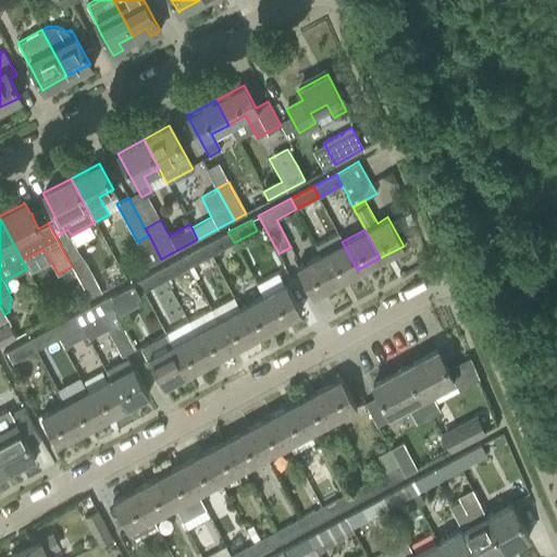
[(211,256),(234,243),(227,232),(206,245),(211,256)]
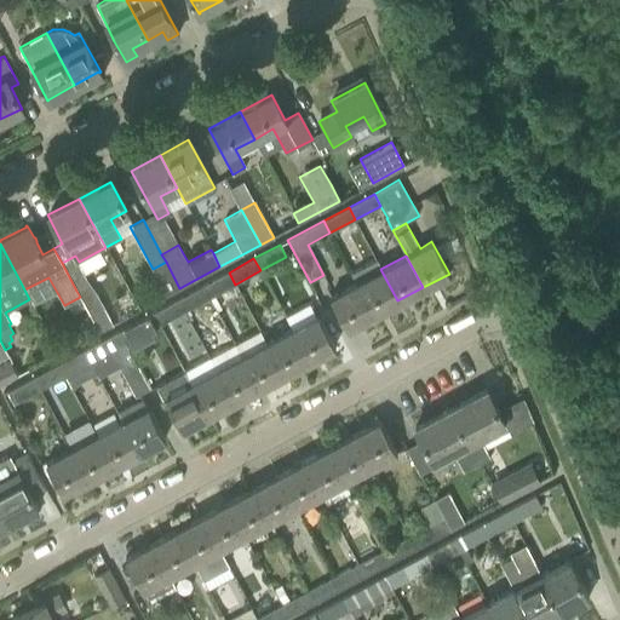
[(350,273),(356,282),(373,314),(397,300),(380,269),(375,259),(350,273)]
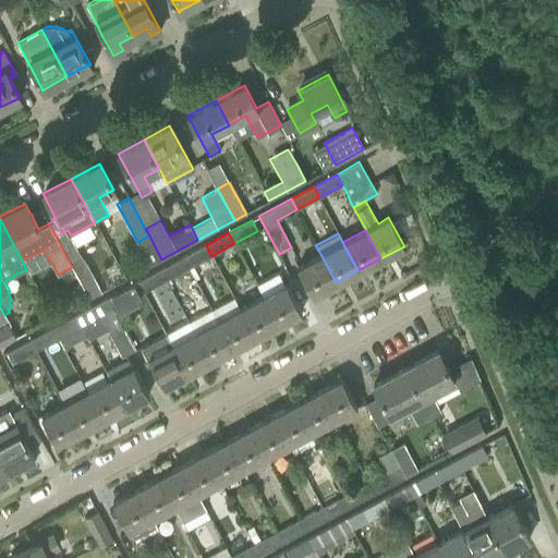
[(189,268),(211,256),(206,245),(183,257),(189,268)]
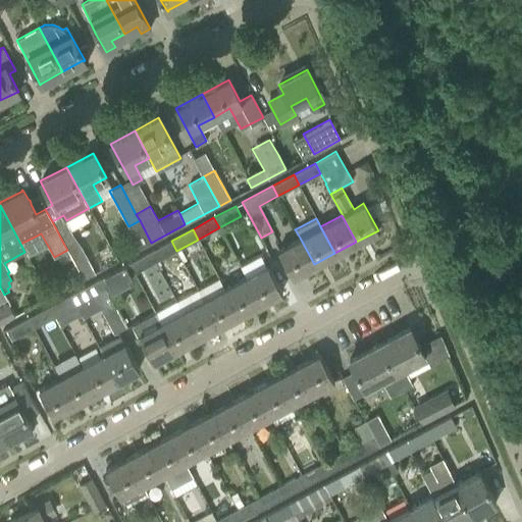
[(292,276),(314,264),(300,238),(277,250),(292,276)]
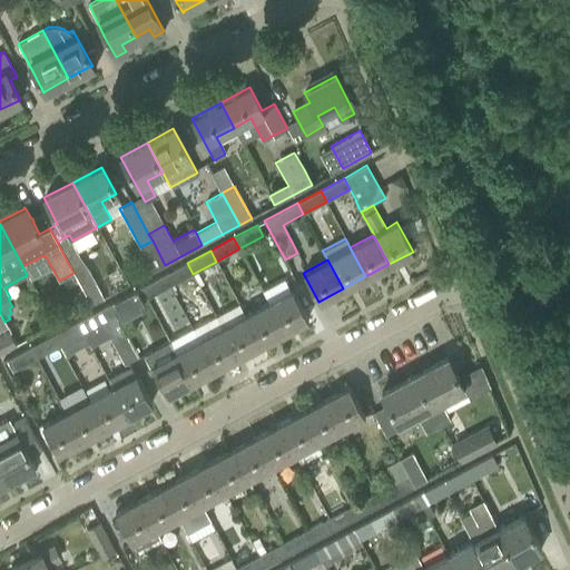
[(82,261),(70,267),(74,273),(91,305),(104,297),(82,261)]
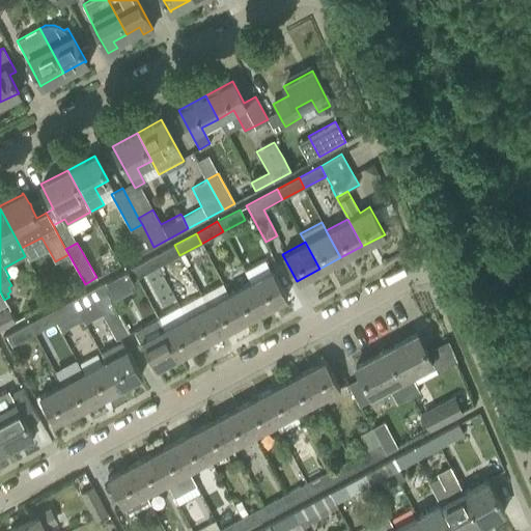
[(158,267),(179,255),(174,245),(152,256),(158,267)]
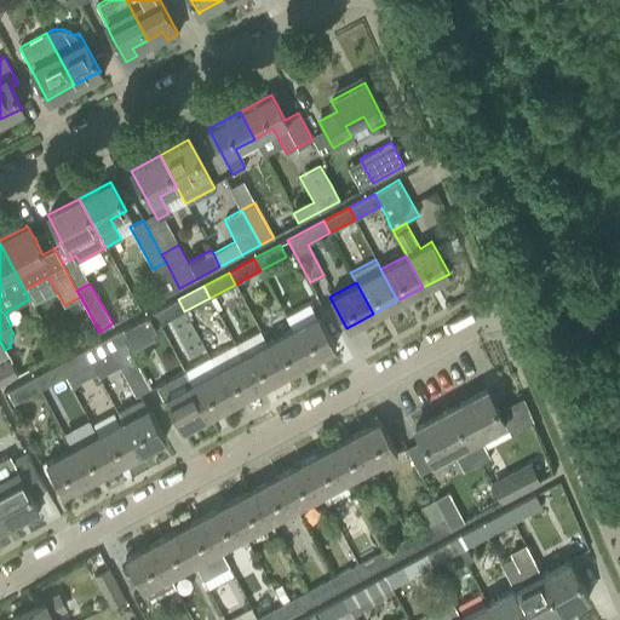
[(159,325),(184,311),(178,299),(153,313),(159,325)]
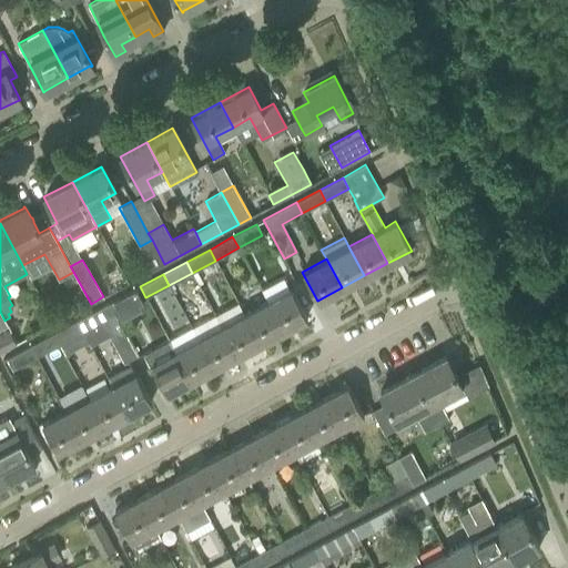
[(121,317),(141,306),(139,302),(142,301),(142,300),(145,297),(140,286),(103,306),(119,337),(125,334),(115,315),(119,313),(121,317)]
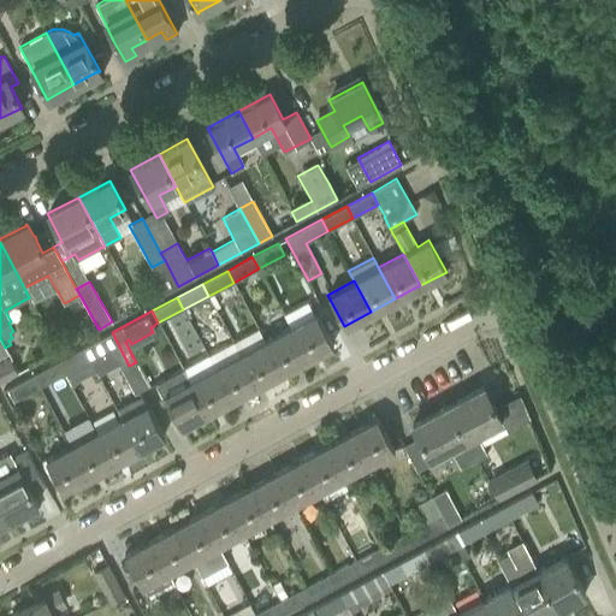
[(280,371),(306,357),(290,327),(282,313),(256,326),(265,341),(280,371)]
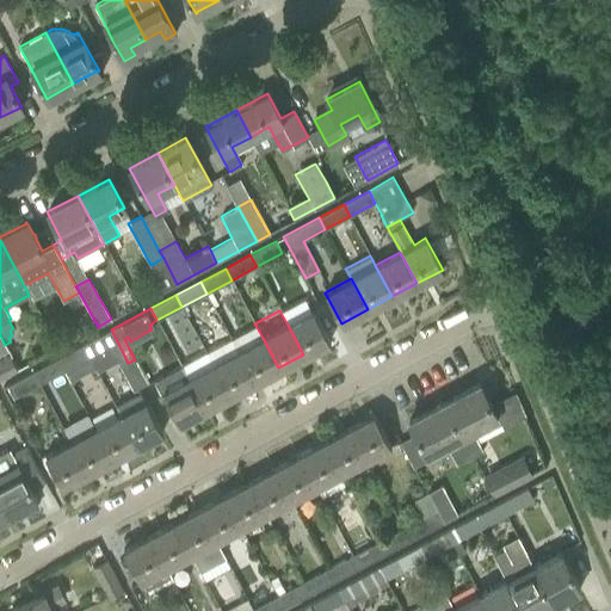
[(313,310),(288,325),(303,355),(327,341),(328,343),(329,341),(313,310)]
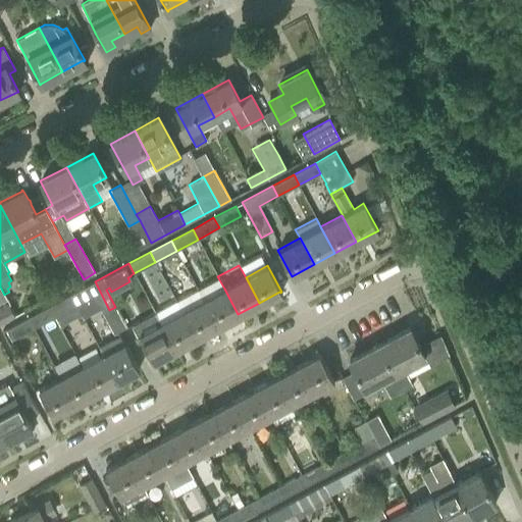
[(109,310),(100,293),(95,281),(69,296),(74,306),(84,301),(89,312),(99,307),(103,314),(109,310)]
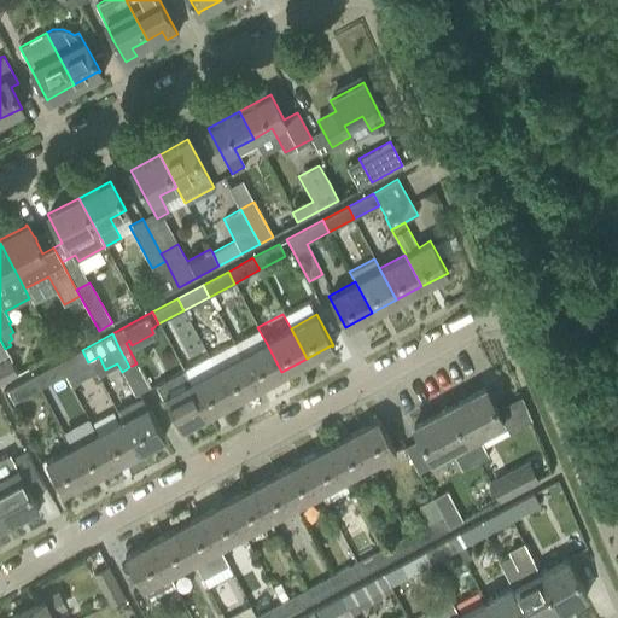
[(257,386),(281,372),(266,342),(240,355),(257,386)]
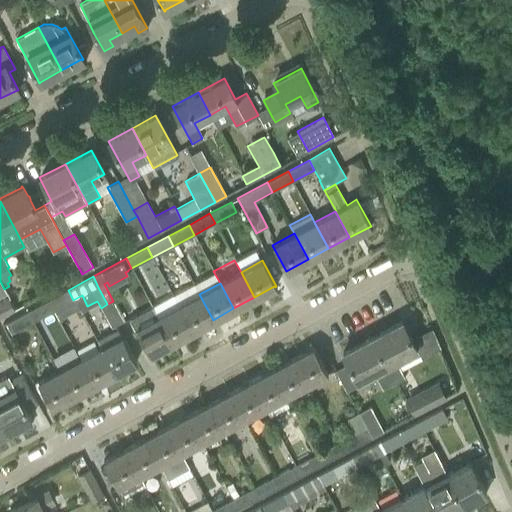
[(78,309),(73,300),(68,290),(48,301),(53,311),(58,320),(78,309)]
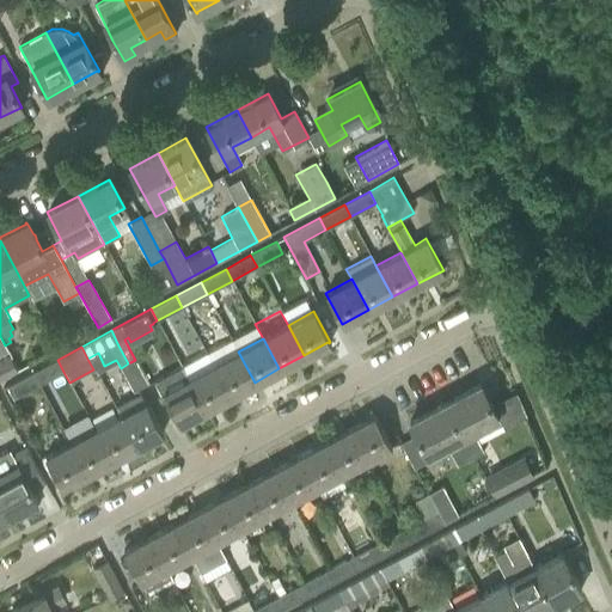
[(230,396),(255,383),(238,352),(213,366),(230,396)]
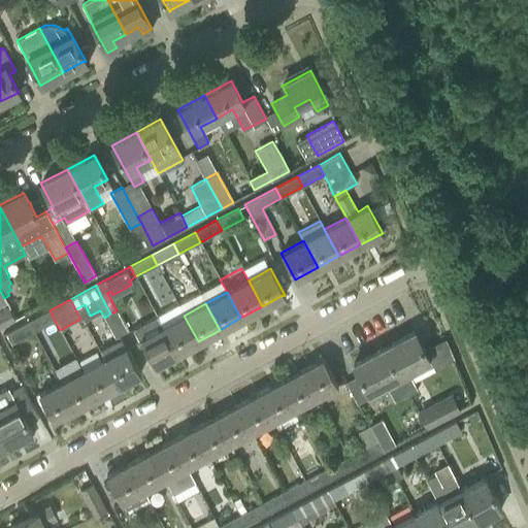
[(0,327),(17,319),(10,307),(0,311),(0,327)]
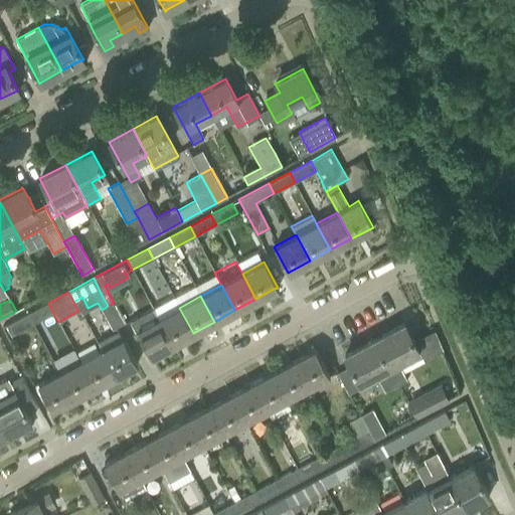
[(53,313),(48,303),(27,314),(33,324),(53,313)]
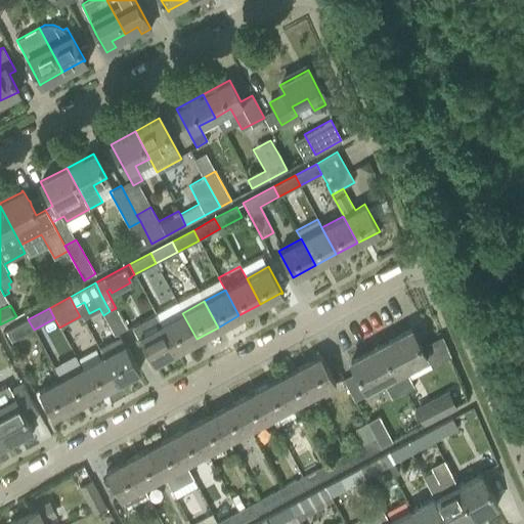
[(175,350),(197,339),(182,313),(161,324),(175,350)]
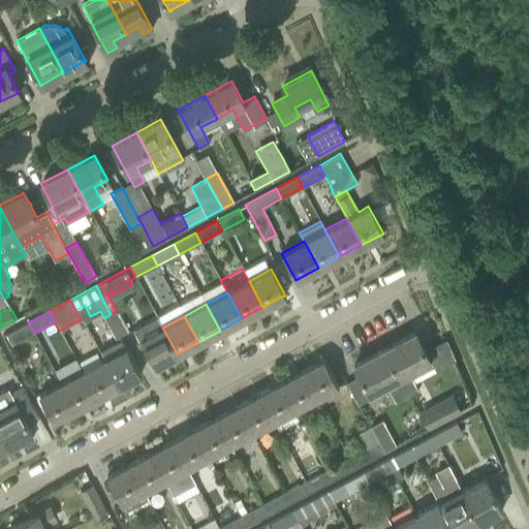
[(177,353),(162,328),(157,317),(133,330),(138,341),(141,340),(155,366),(156,366),(156,365),(177,353)]
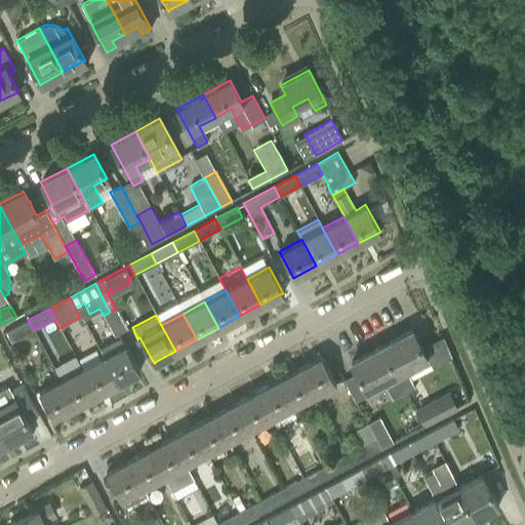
[(11,342),(34,330),(28,320),(5,332),(11,342)]
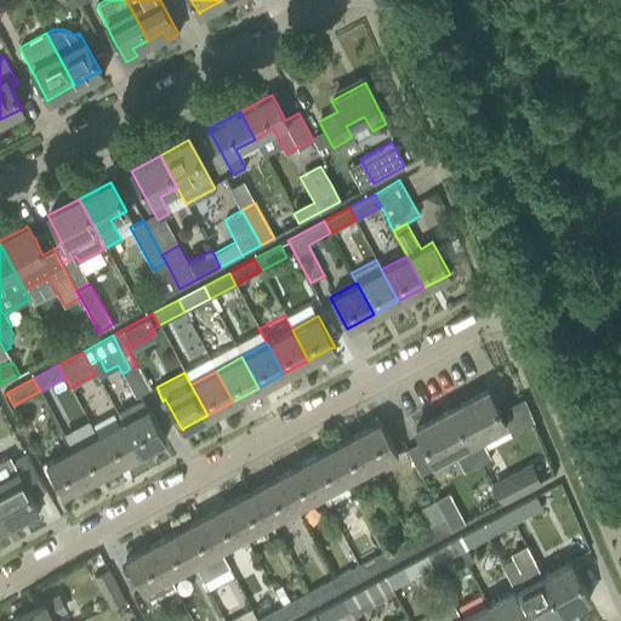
[(453,408),(450,408),(479,462),(489,457),(478,437),(505,423),(486,389),(483,391),(483,392),(453,408)]
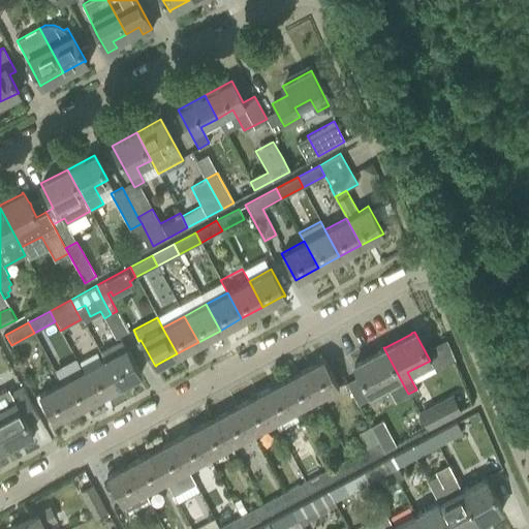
[(141,374),(121,339),(99,350),(103,360),(118,385),(138,374),(139,375),(141,374)]
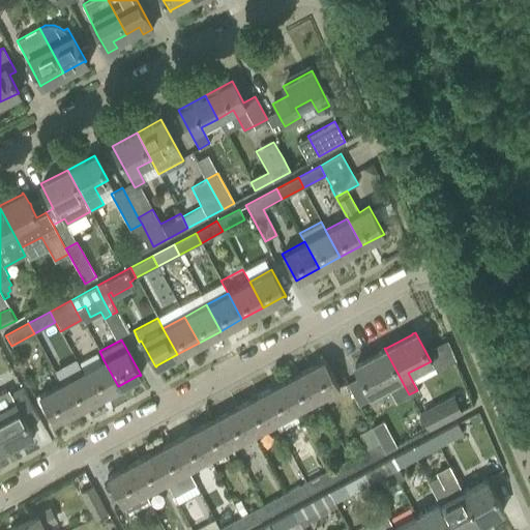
[(409,394),(384,348),(383,349),(383,350),(357,363),(354,364),(370,393),(387,385),(395,402),(409,394)]
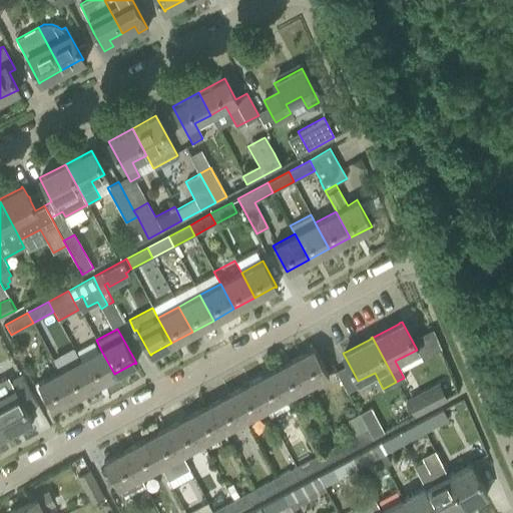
[(292,360),(306,386),(328,374),(313,348),(312,348),(312,349),(292,360)]
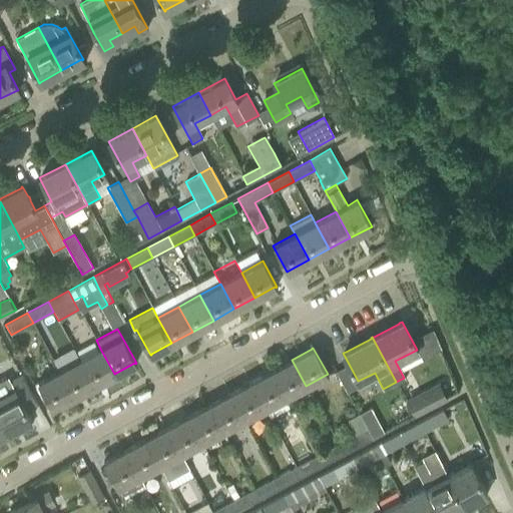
[(80,360),(93,386),(114,374),(100,349),(80,360)]
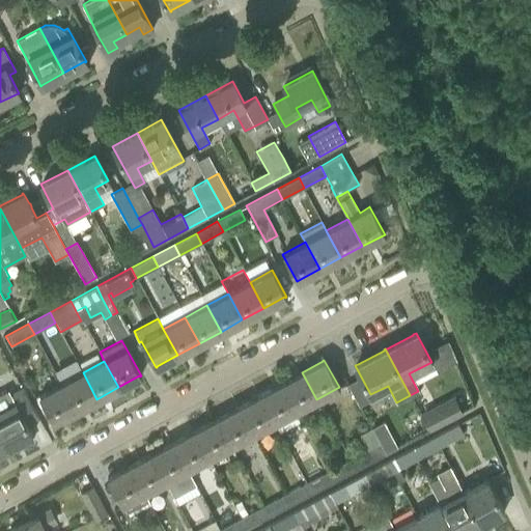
[(83,372),(61,384),(76,411),(96,399),(83,372)]
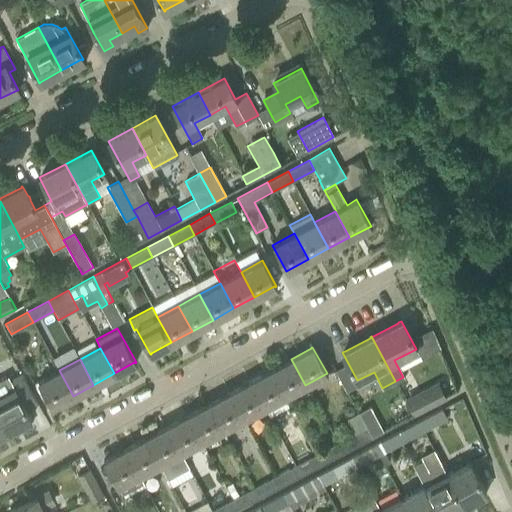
[(284,396),(305,385),(291,359),(270,370),(284,396)]
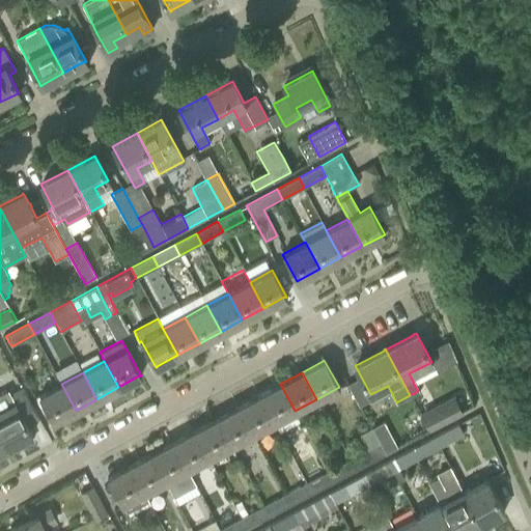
[(76,411),(61,384),(38,396),(53,423),(54,422),(76,411)]
